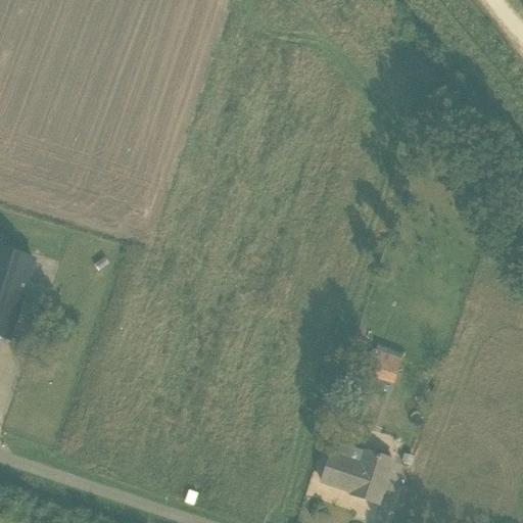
[(522,0),(504,0),(517,15),(522,9),(522,0)]
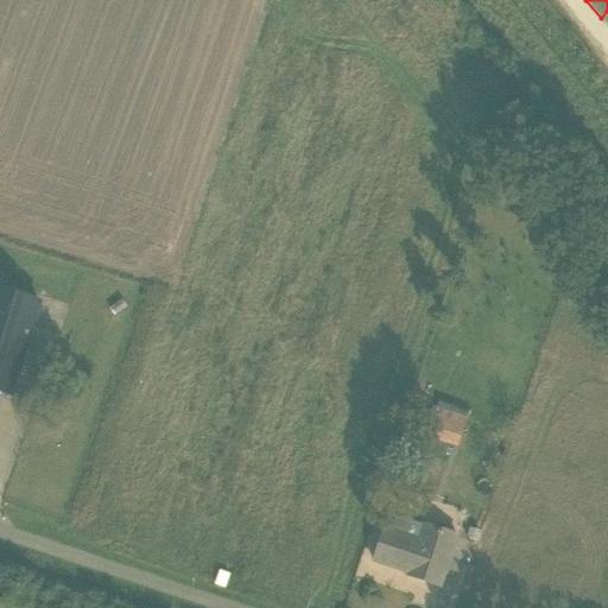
[(0,392),(10,396),(37,302),(0,291),(0,392)]
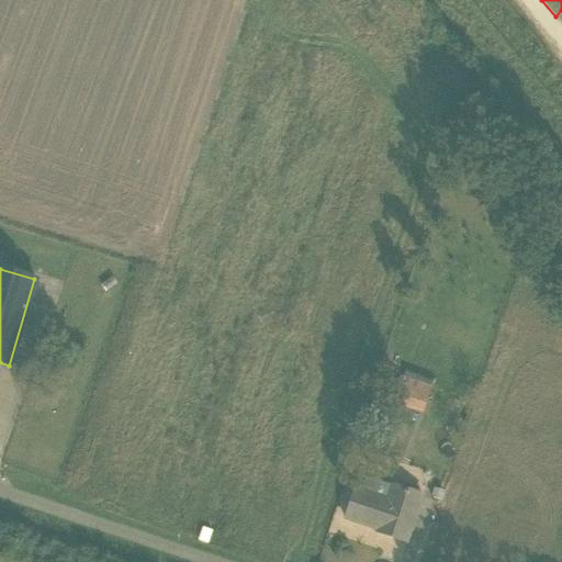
[(101,285),(105,293),(117,284),(112,278),(101,285)]
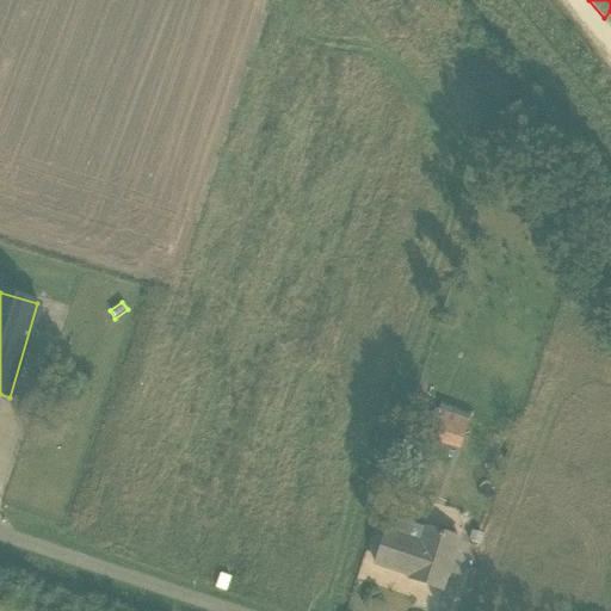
[(429,440),(460,450),(469,419),(438,409),(429,440)]
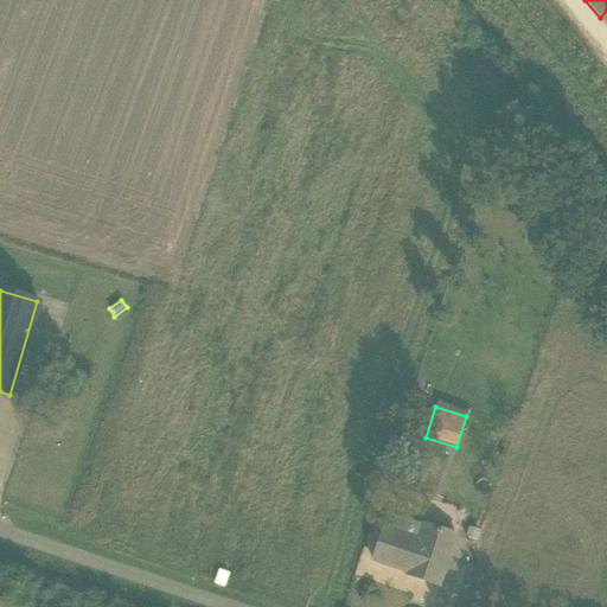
[(384,526),(372,561),(408,573),(407,575),(439,587),(457,534),(421,522),(421,524),(389,513),(384,526)]
